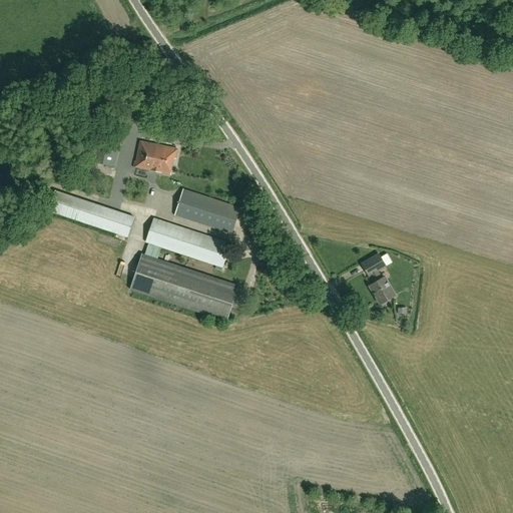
[(98,141),(93,162),(115,166),(119,144),(98,141)]
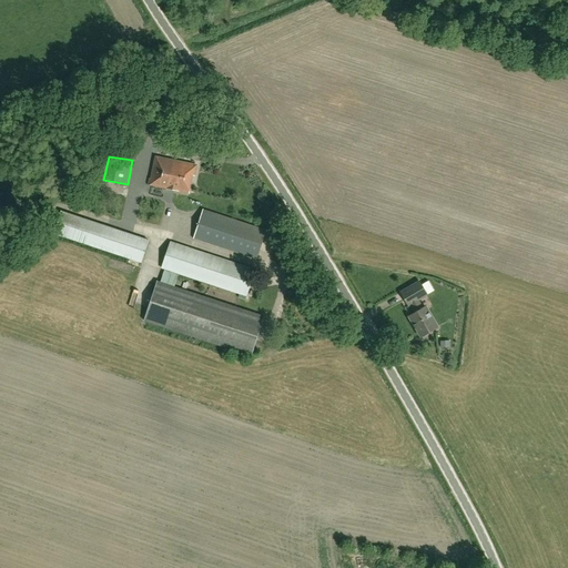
[(195,173),(196,165),(155,156),(151,179),(150,179),(149,184),(186,192),(191,172),(195,173)]
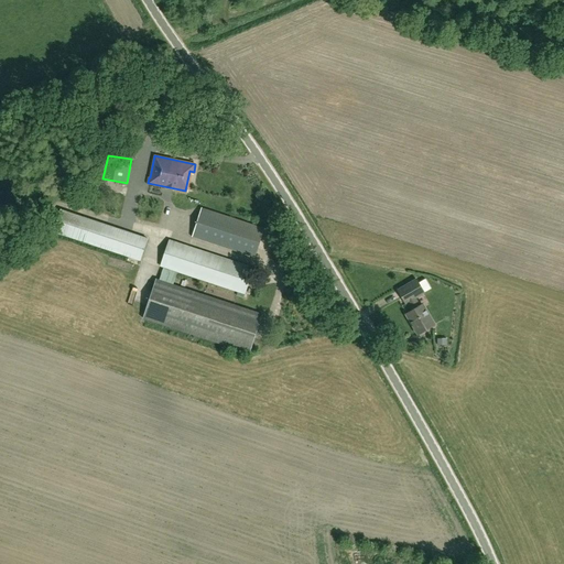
[(255,258),(264,229),(202,208),(192,237),(255,258)]
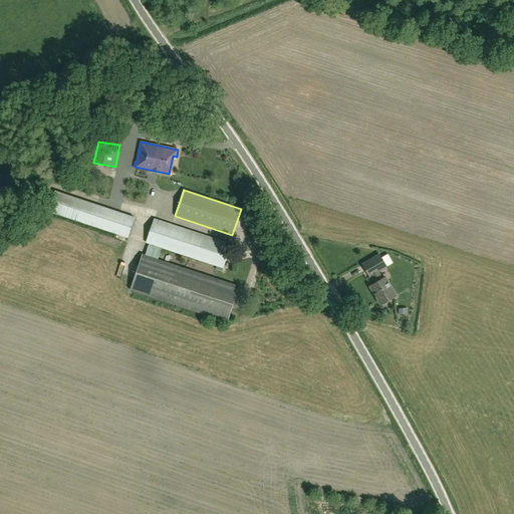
[(127,237),(134,218),(55,192),(49,211),(127,237)]
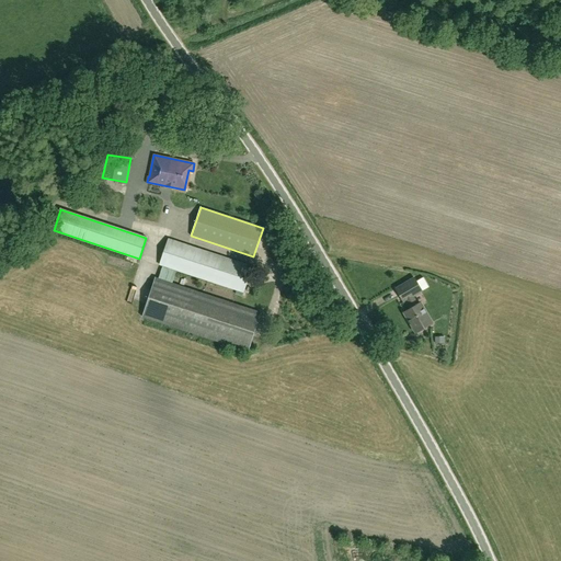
[(172,284),(176,270),(243,293),(252,267),(168,239),(160,264),(162,265),(158,279),(155,278),(142,317),(247,352),(260,312),(172,284)]
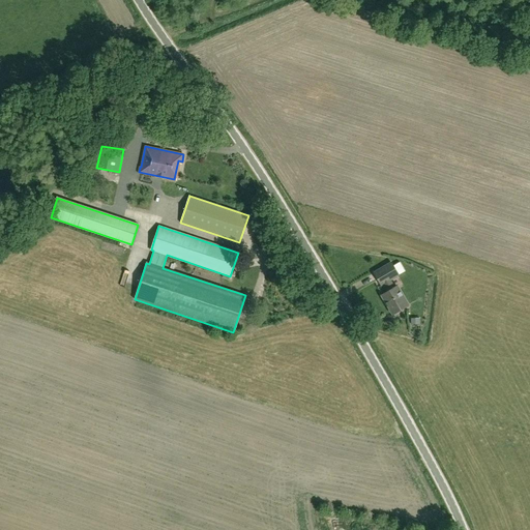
[(400,262),(392,266),(390,262),(373,273),(381,286),(383,284),(387,292),(382,295),(392,314),(408,305),(396,287),(393,288),(389,281),(399,275),(405,271),(400,262)]
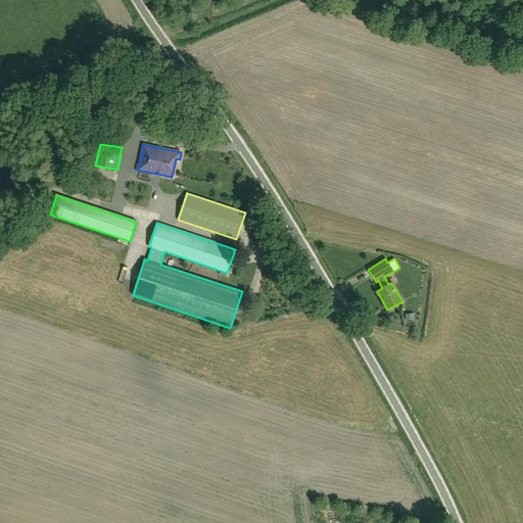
All buildings are outlined.
